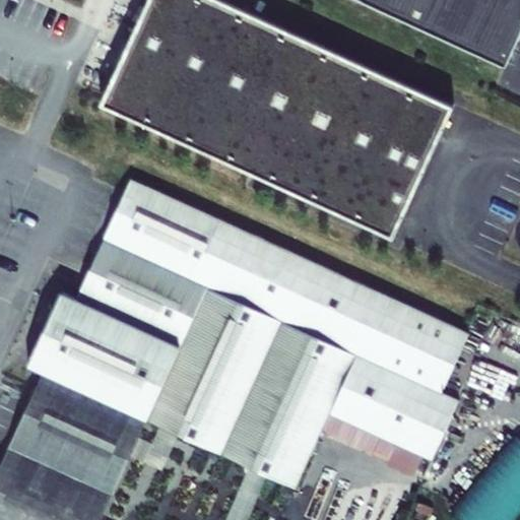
[(443,106),(214,0),(137,0),(101,79),(393,214),(443,106)]
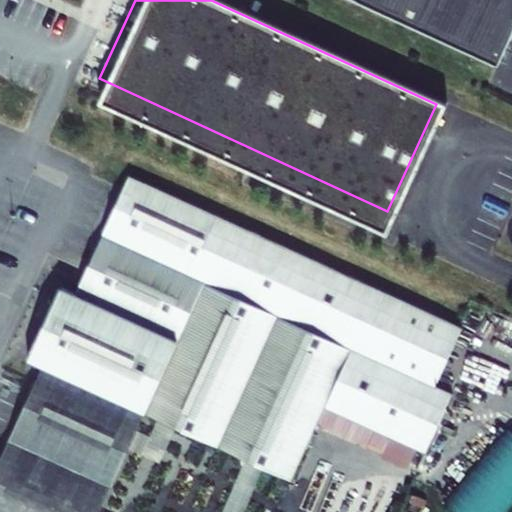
[(511,0),(346,0),(486,64),(511,6),(511,0)]
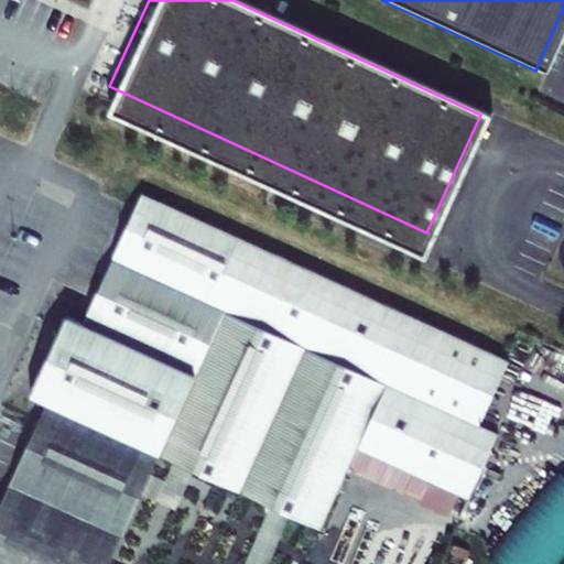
[(290,520),(317,532),(355,452),(465,502),(495,436),(476,429),(507,362),(139,193),(78,323),(62,315),(25,396),(44,404),(156,456),(173,465),(193,474),(270,510),(290,520)]
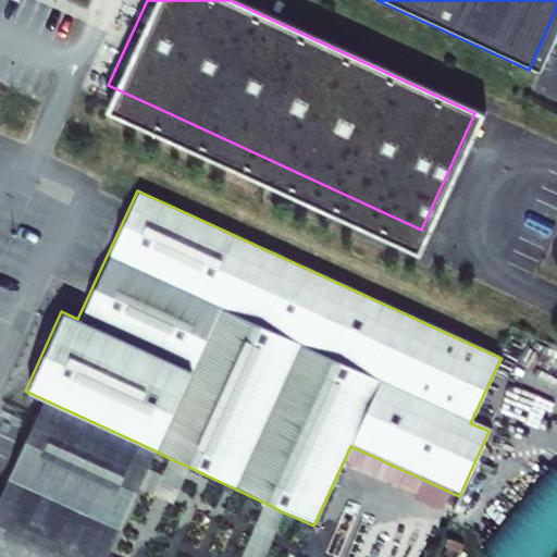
[(155,450),(44,399),(0,492),(0,556),(103,556),(136,489),(145,470),(155,450)]
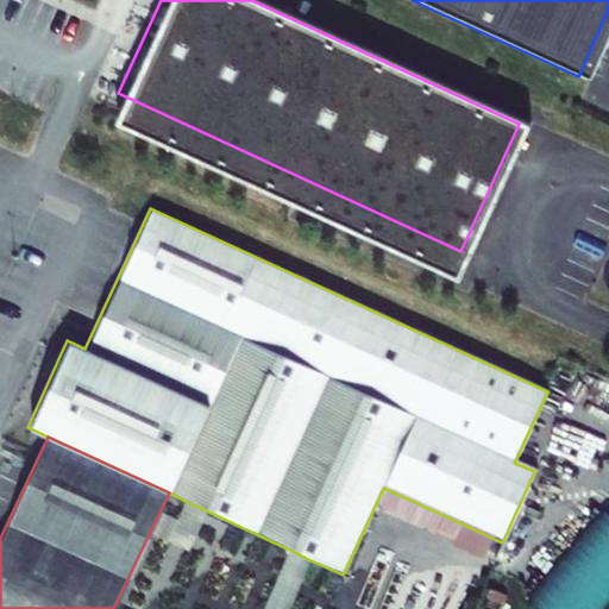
[(177,521),(158,514),(149,534),(188,553),(208,512),(187,502),(177,521)]
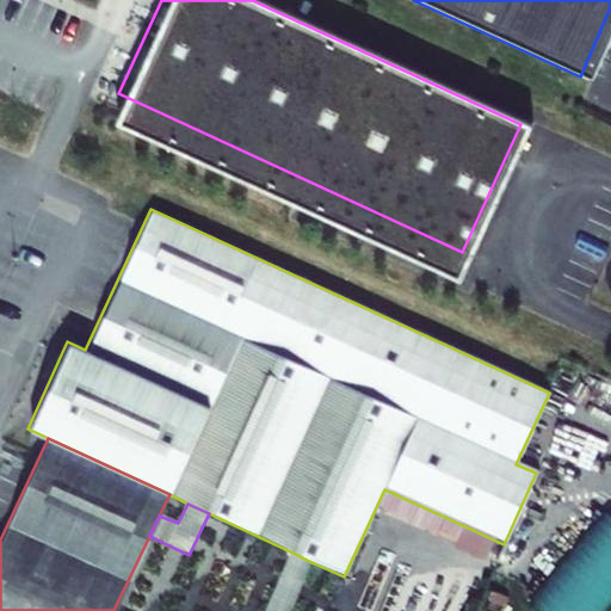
[(291,610),(314,563),(292,553),(264,610),(291,610)]
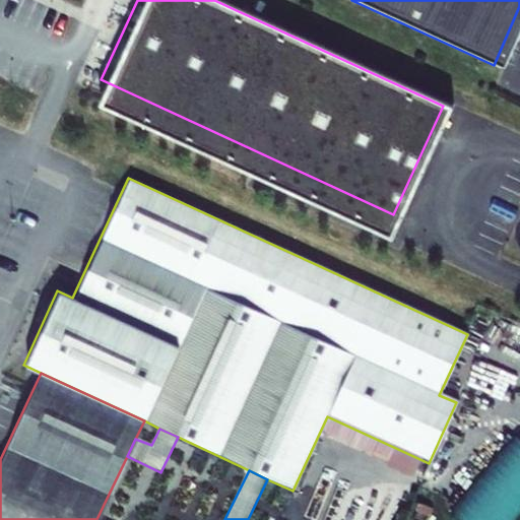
[(331,519),(285,501),(277,519),(331,519)]
